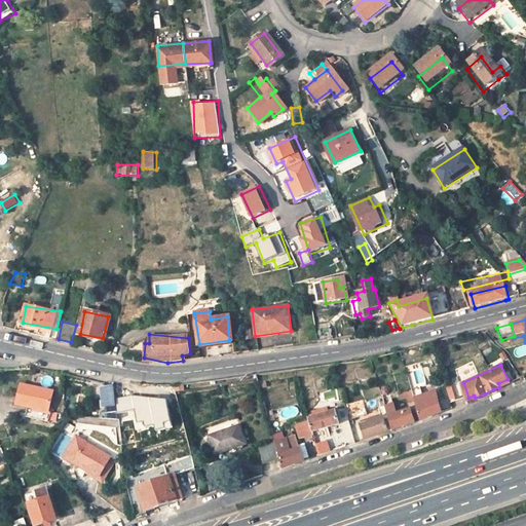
[(468,398),(463,382),(460,383),(466,401),(475,398),(474,396),(468,398)]
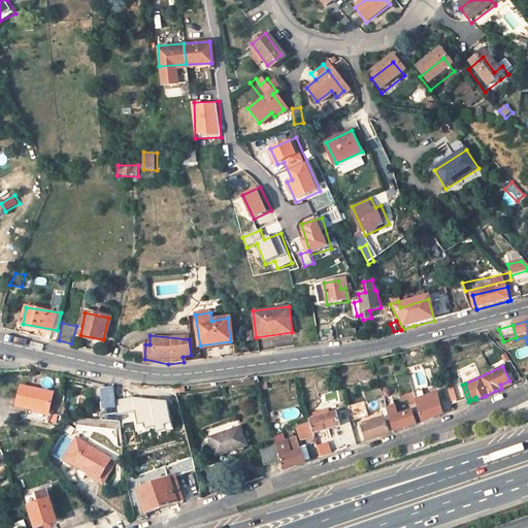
[(21,389),(17,410),(51,416),(54,395),(21,389)]
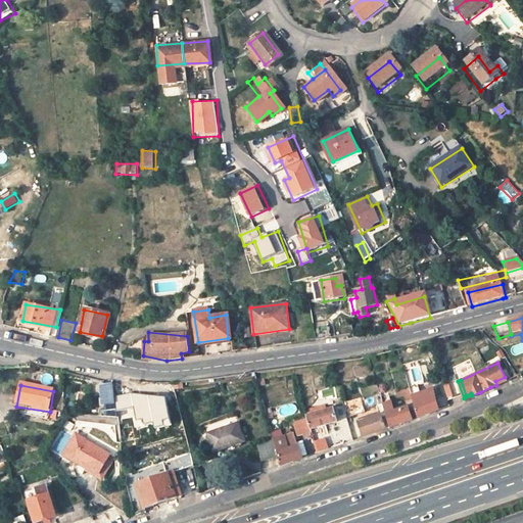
[(109,418),(119,419),(113,385),(100,389),(104,407),(108,406),(109,411),(109,418)]
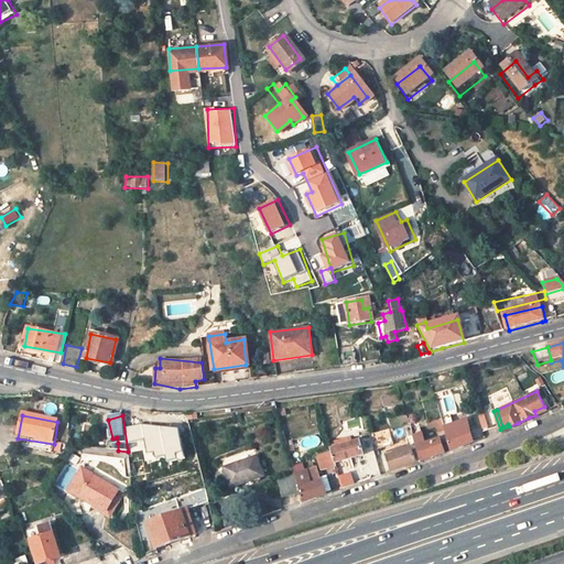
[(487,415),(479,416),(483,430),(490,427),(487,415)]
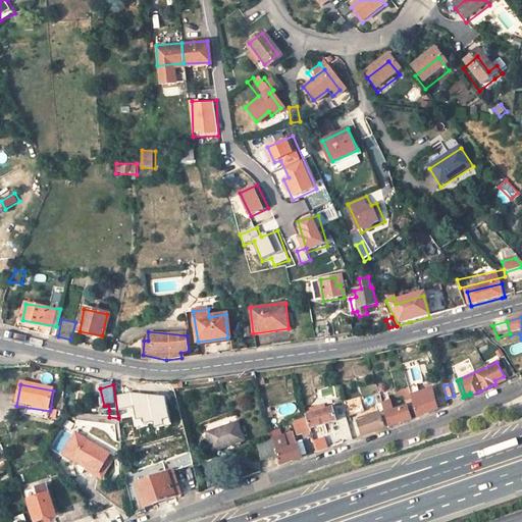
[(418,415),(429,411),(439,407),(432,386),(412,395),(418,415)]
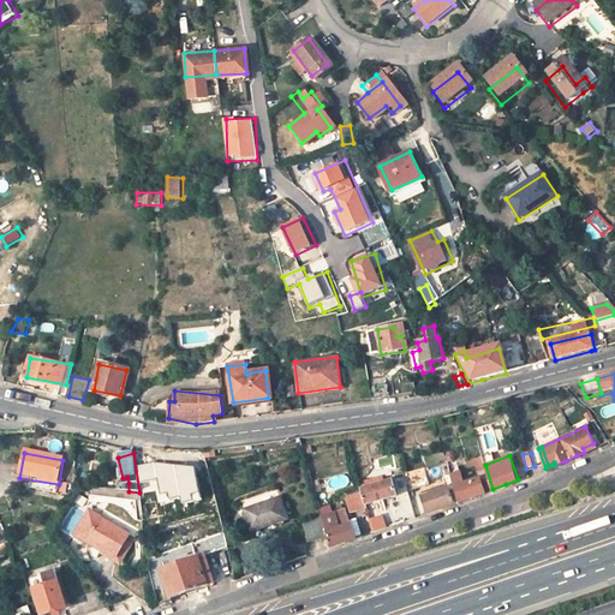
[(201,503),(204,467),(142,461),(141,482),(162,483),(161,496),(183,499),(181,501),(201,503)]
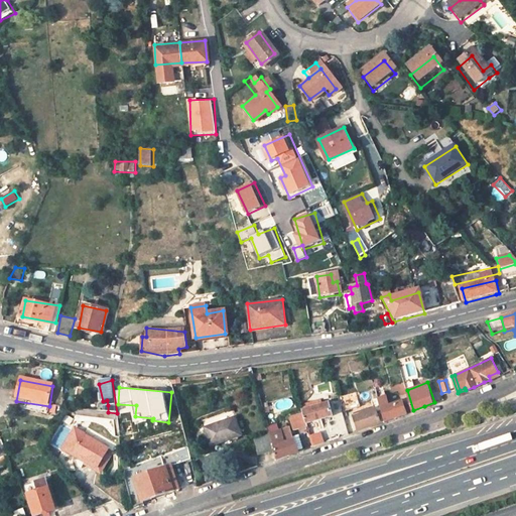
[(396,416),(406,412),(402,400),(388,404),(385,395),(377,398),(385,420),(396,416)]
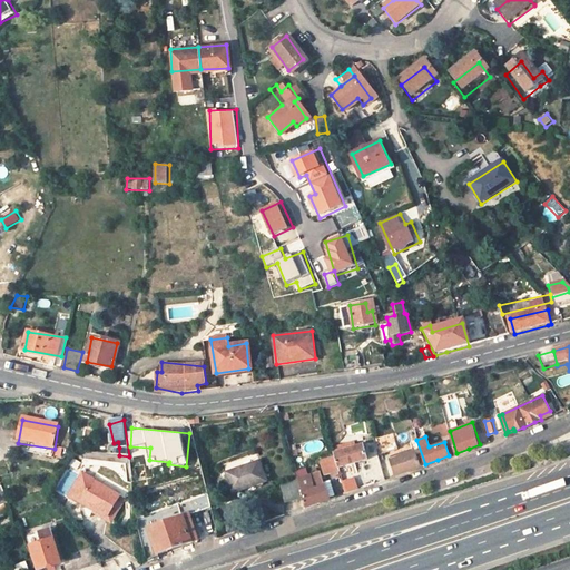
[(333,446),(340,468),(377,455),(373,440),(351,448),(347,441),(333,446)]
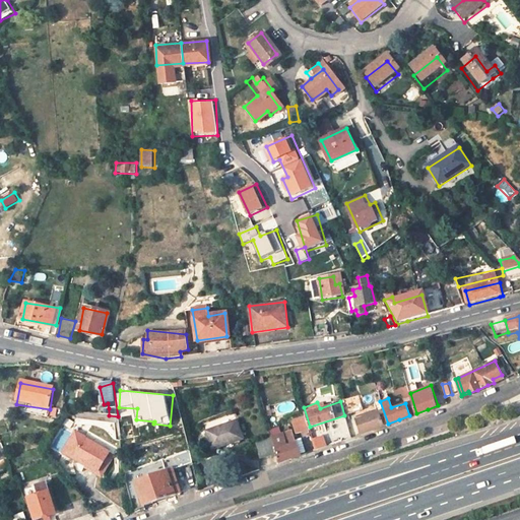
[(353,436),(370,430),(382,426),(377,411),(355,418),(359,426),(351,429),(353,436)]
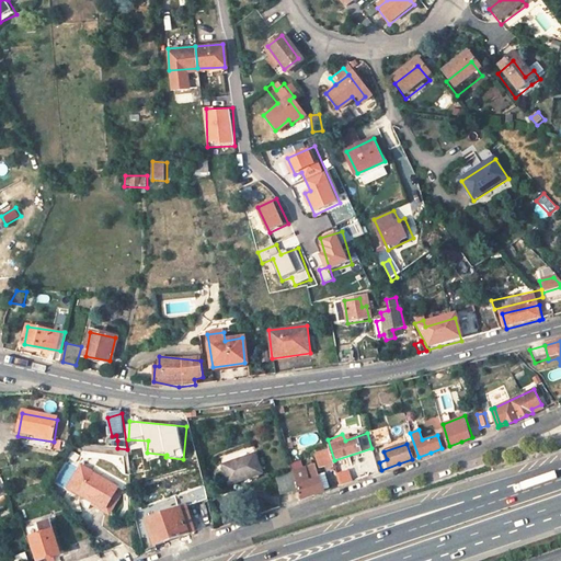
[(319,468),(332,464),(328,450),(315,454),(319,468)]
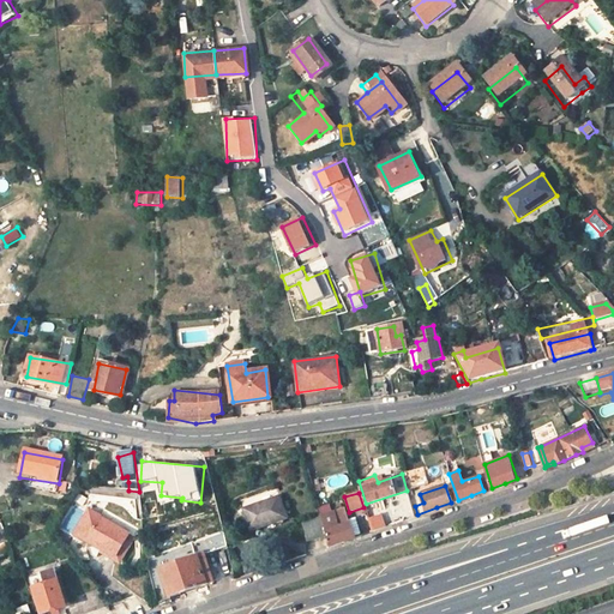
[(241,513),(248,533),(283,519),(275,500),(241,513)]
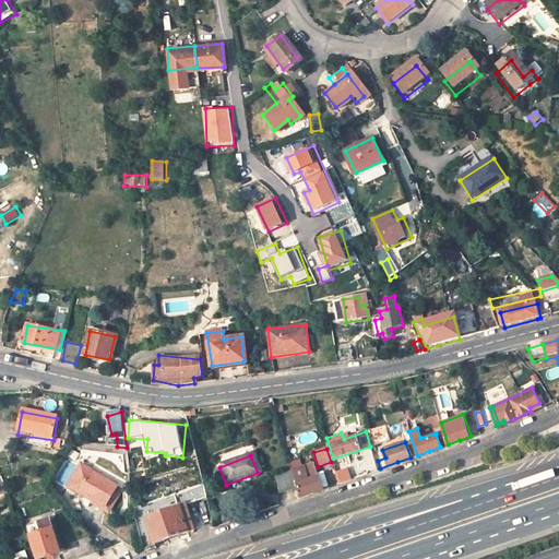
[(312,492),(323,488),(317,471),(312,461),(292,467),(297,486),(300,497),(312,492)]
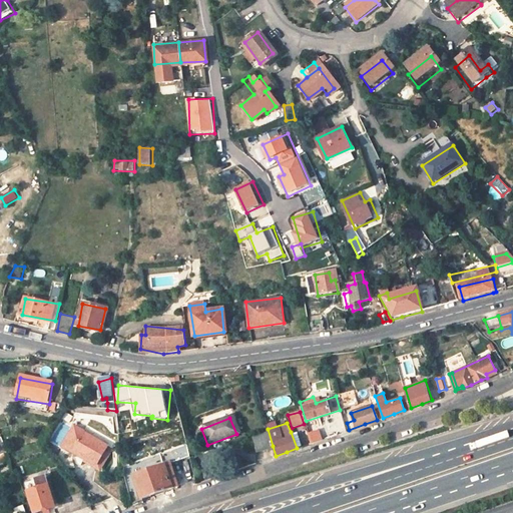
[(38,428),(40,435),(48,432),(46,425),(38,428)]
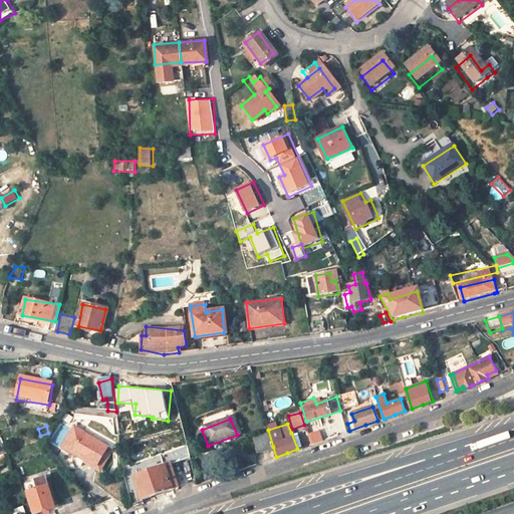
[(273,447),(268,430),(251,437),(257,453),(273,447)]
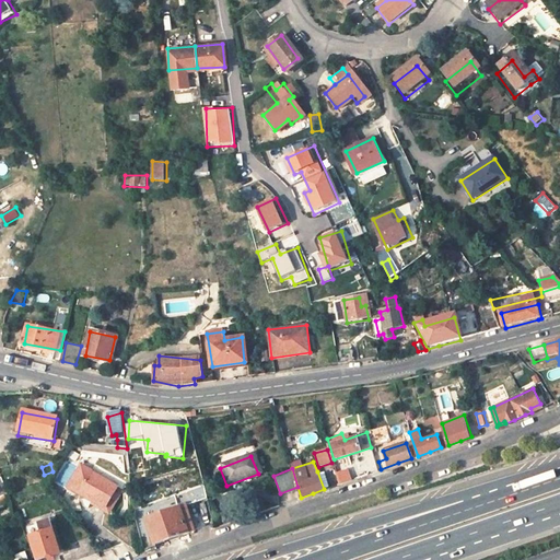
[(322,469),(317,471),(324,489),(328,488),(322,469)]
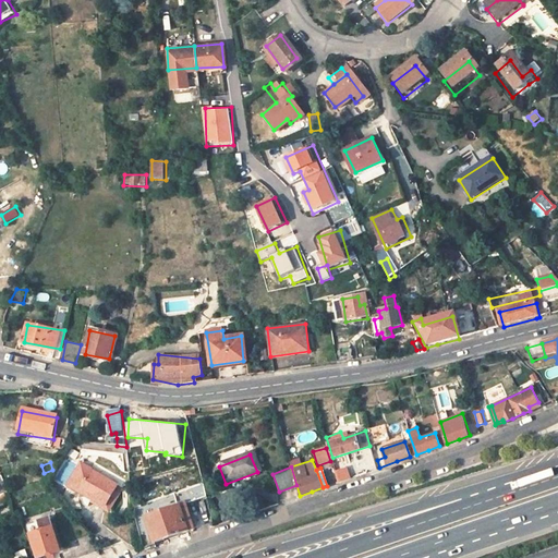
[(339,482),(352,480),(350,468),(337,471),(339,482)]
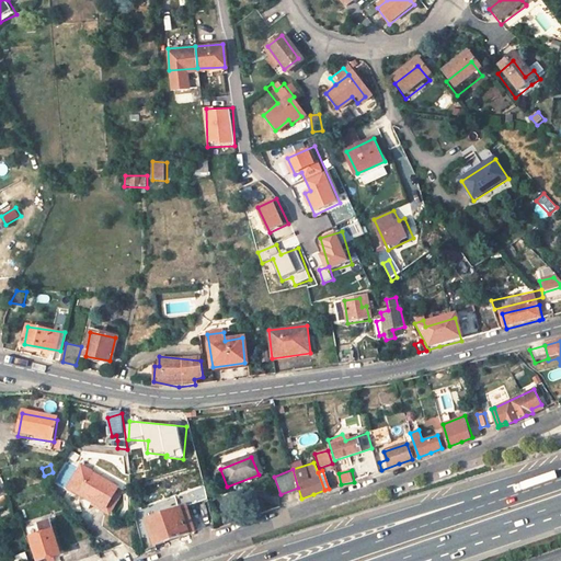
[(91,500),(90,502),(104,510),(117,489),(90,471),(79,492),(91,500)]
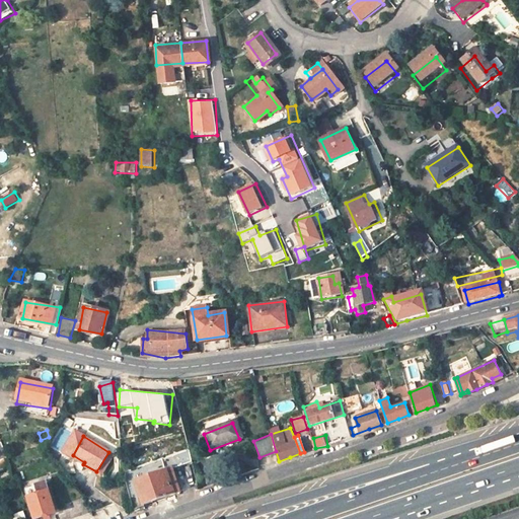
[(124,470),(137,511),(146,508),(144,504),(180,491),(173,469),(191,463),(187,449),(124,470)]
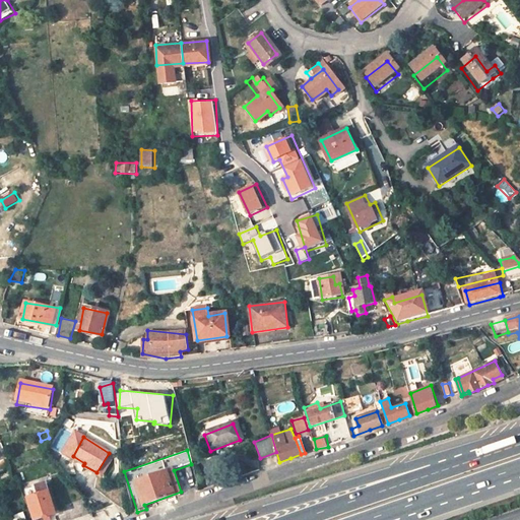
[(71,458),(83,465),(84,463),(73,456),(71,458)]
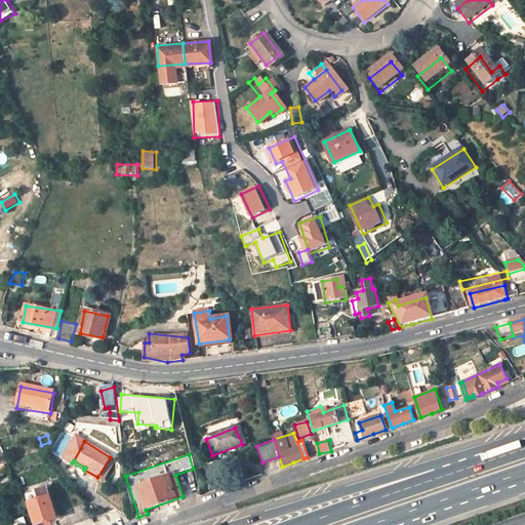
[(38,492),(27,496),(29,501),(40,497),(38,492)]
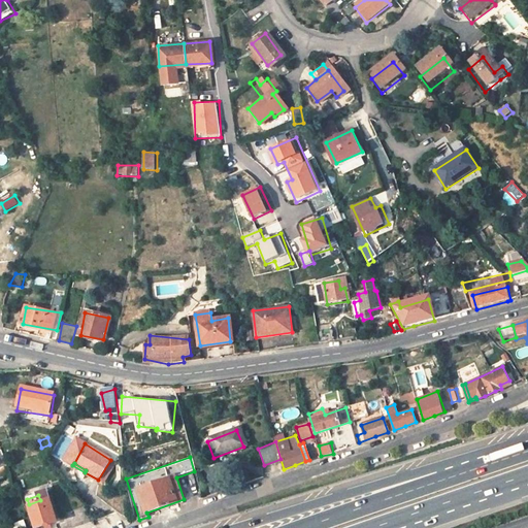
[(36,527),(52,527),(59,526),(50,499),(29,506),(36,527)]
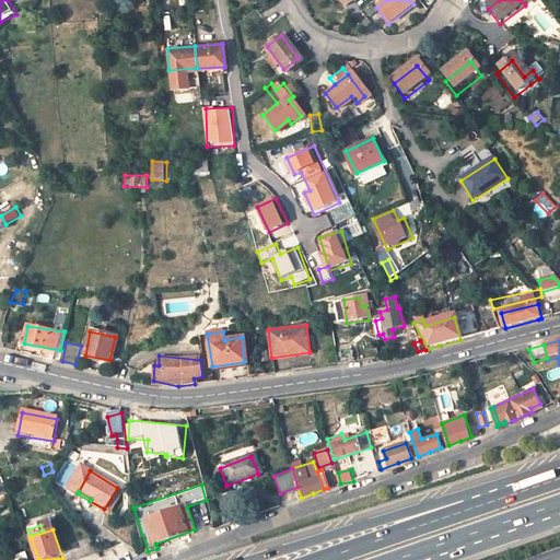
[(74,559),(77,559),(95,553),(90,538),(69,545),(74,559)]
